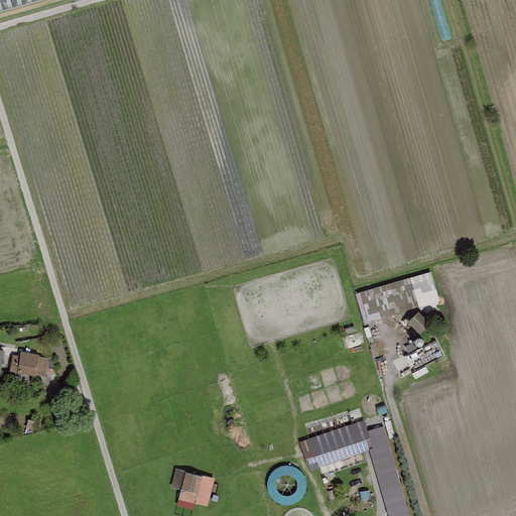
[(0,0),(0,16),(57,0),(0,0)]
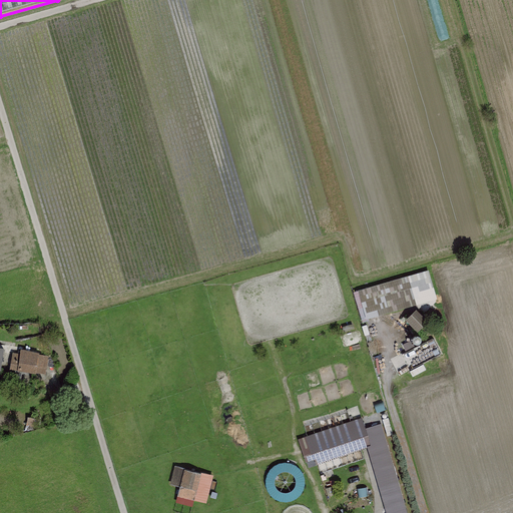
[(430,271),(355,289),(362,319),(417,306),(413,292),(434,287),(430,271)]
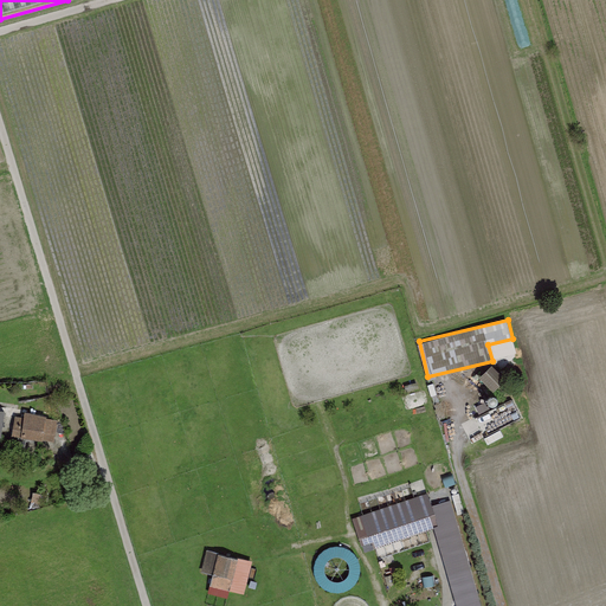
[(494,391),(505,378),(492,363),(479,376),(494,391)]
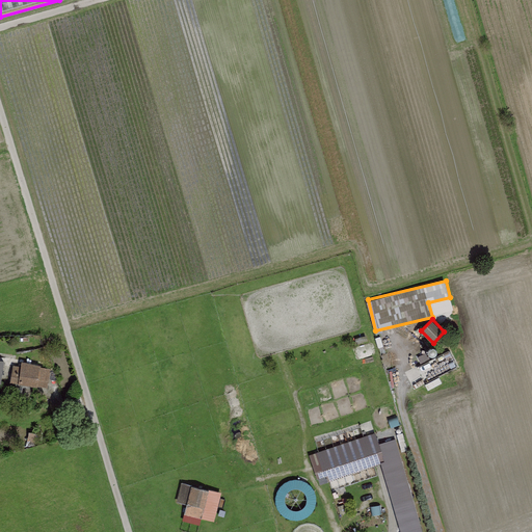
[(422,367),(410,371),(417,386),(425,381),(427,389),(443,382),(440,374),(456,367),(447,340),(417,351),(422,367)]
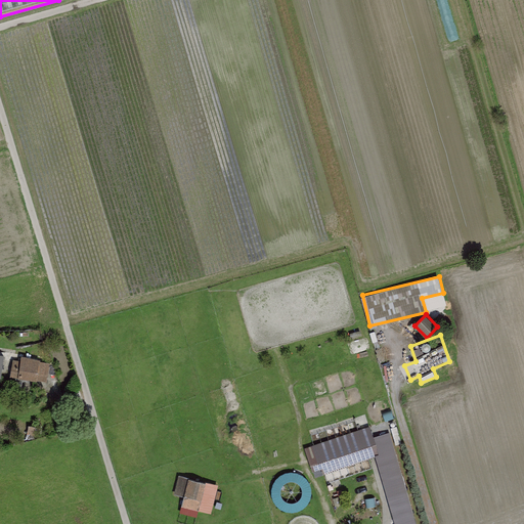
[(19,359),(12,360),(9,375),(47,383),(52,361),(20,355),(19,359)]
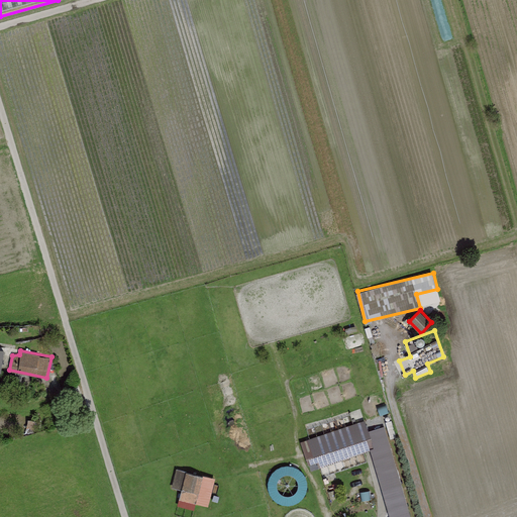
[(364,422),(300,441),(309,471),(368,452),(387,516),(411,516),(384,427),(368,432),(364,422)]
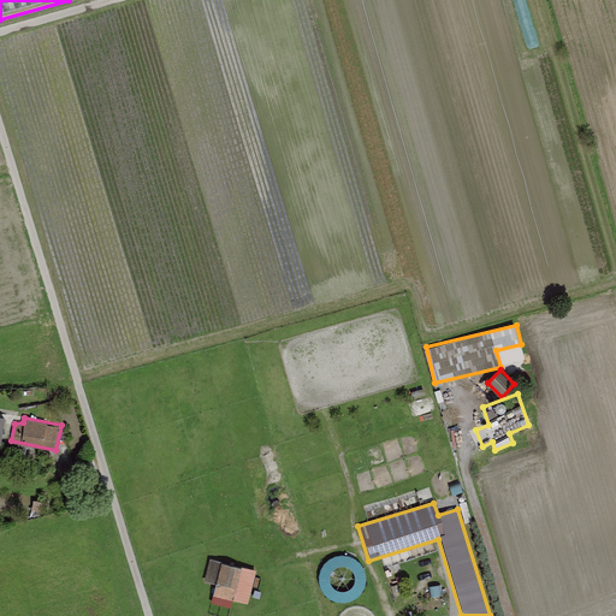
[(256,568),(211,558),(205,581),(214,584),(211,597),(248,605),(256,568)]
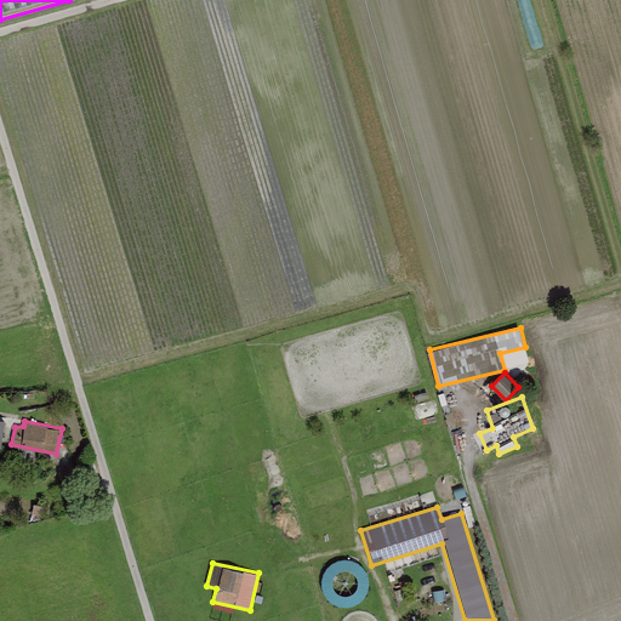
All buildings are outlined.
